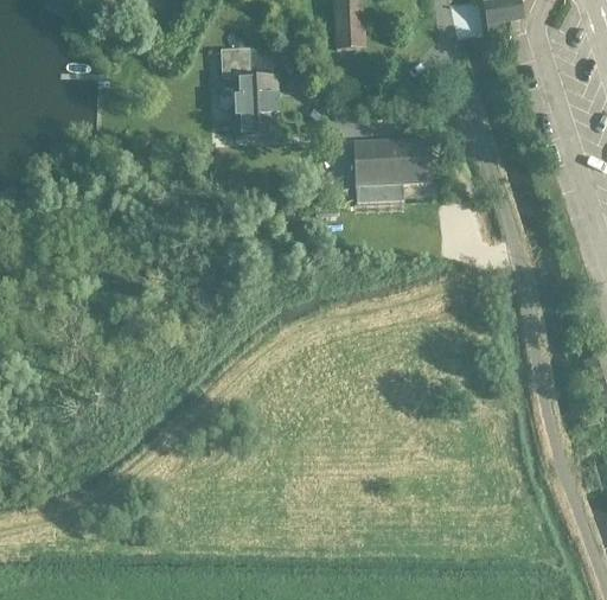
[(333,0),(336,45),(359,44),(357,0),(333,0)]
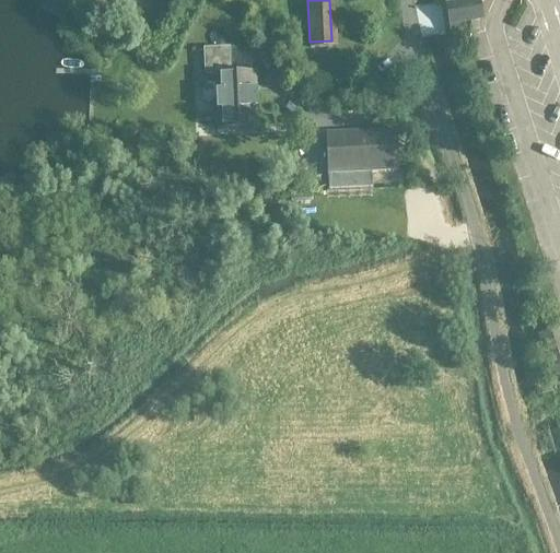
[(465,18),(483,13),(480,0),(444,0),(451,30),(466,26),(465,18)]
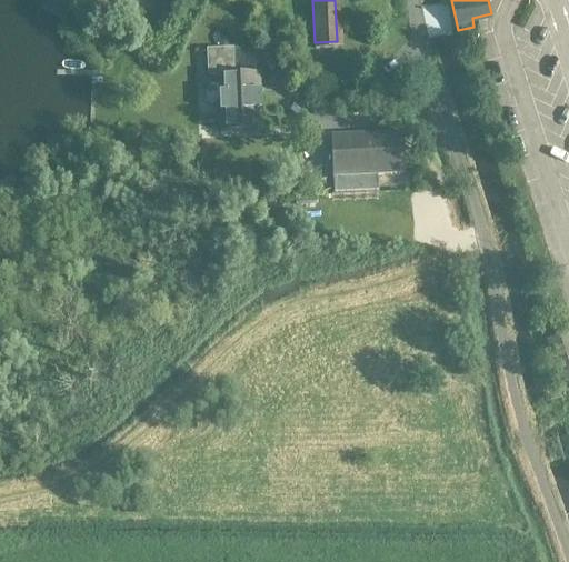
[(208,71),(218,71),(220,127),(263,124),(261,68),(232,69),(232,41),(235,41),(233,27),(206,28),(208,71)]
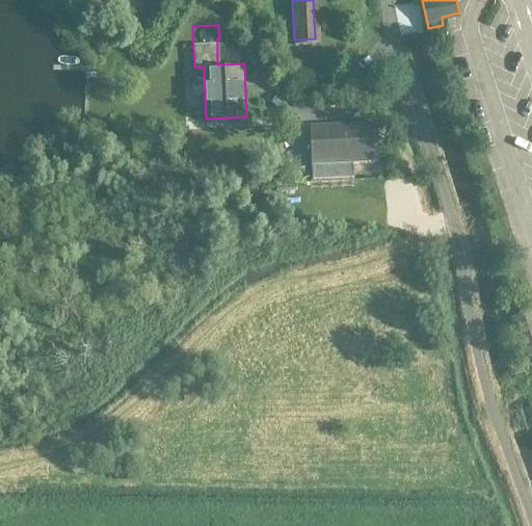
[(377,119),(309,122),(312,177),(353,175),(353,159),(378,158),(377,119)]
